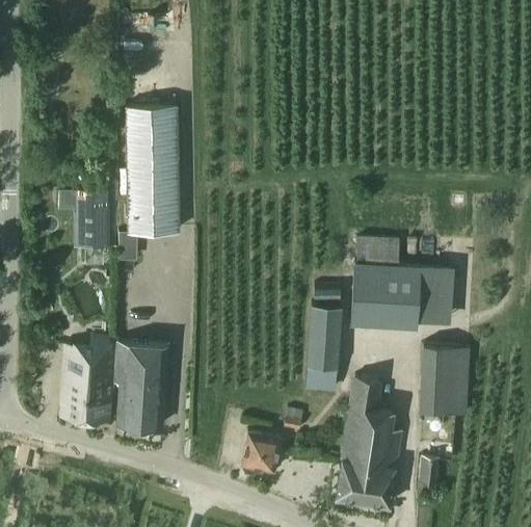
[(178,107),(125,108),(127,235),(180,234),(178,107)]
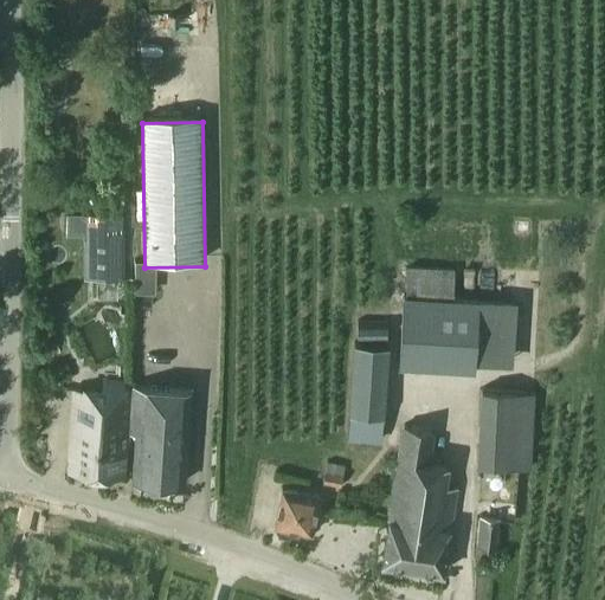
[(69,234),(96,236),(97,283),(121,283),(121,282),(135,283),(135,269),(126,269),(126,247),(122,247),(122,236),(111,236),(111,223),(69,221),(69,234)]
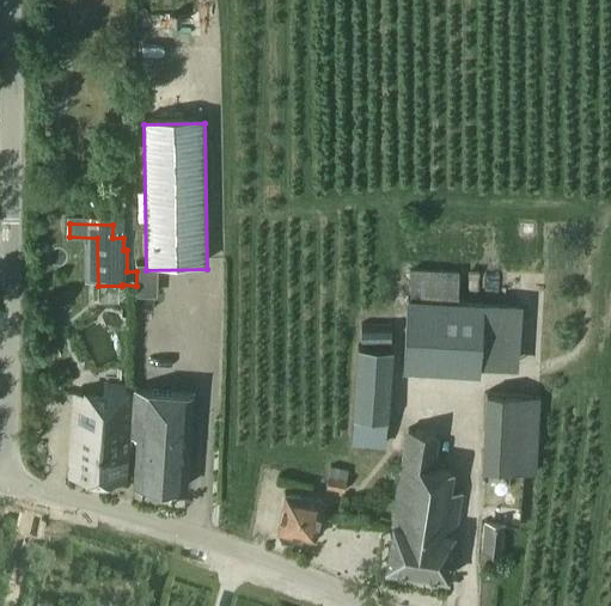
[(410,275),(410,304),(407,304),(402,375),(481,380),(482,373),(478,372),(483,307),(459,306),(460,277),(410,275)]
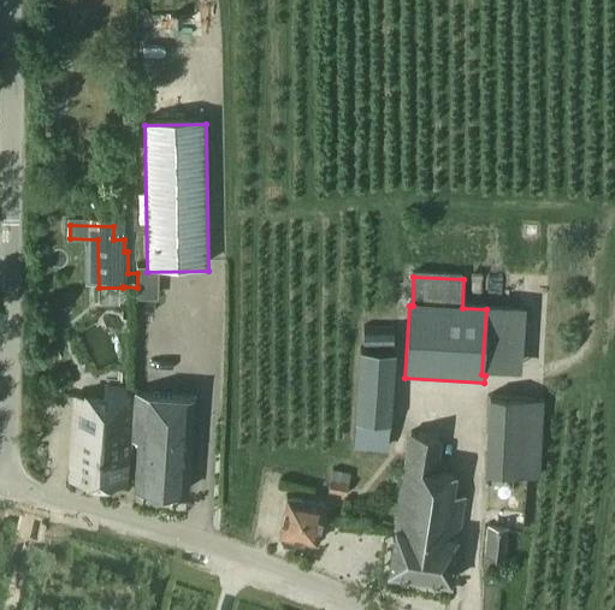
[(482,374),(485,375),(522,377),(527,312),(486,309),(482,374)]
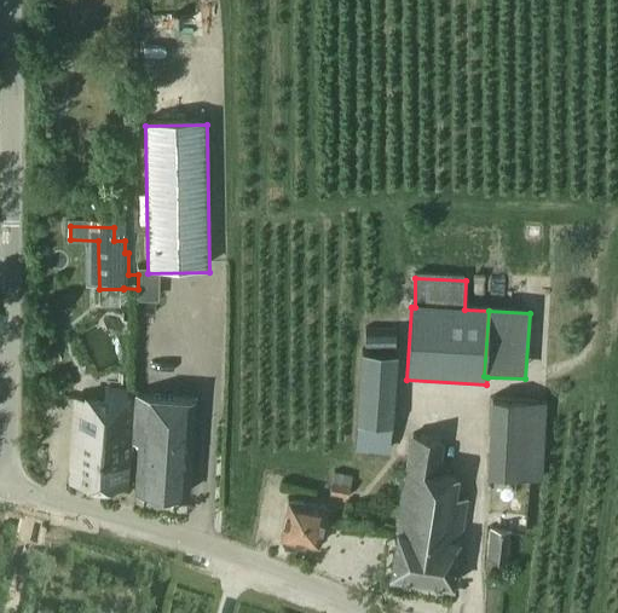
[(367,337),(367,350),(397,351),(397,337),(367,337)]
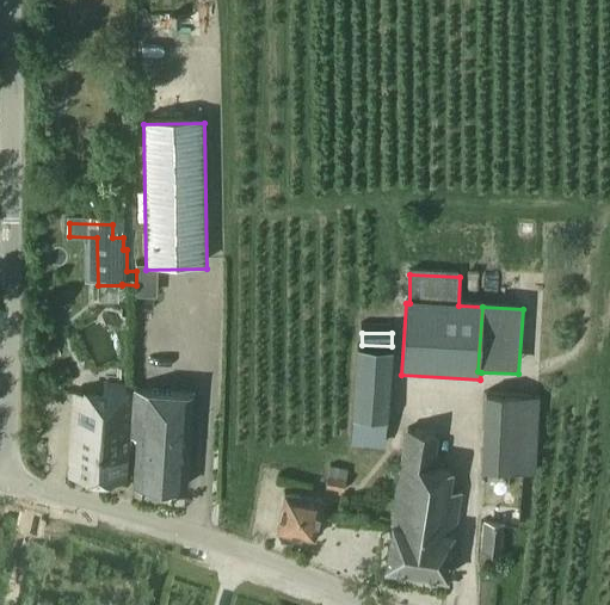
[(357,351),(352,423),(351,448),(387,450),(394,355),(357,351)]
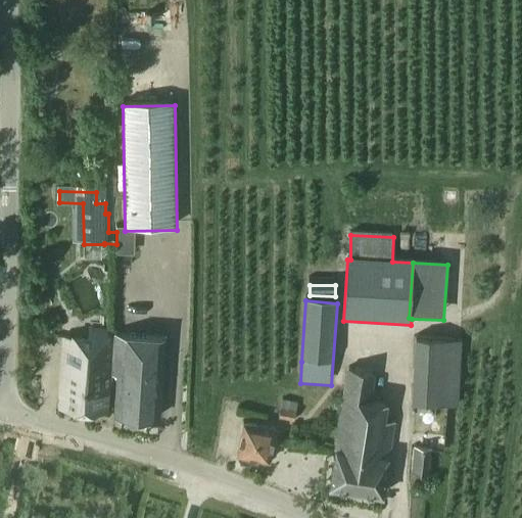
[(65,341),(63,377),(61,413),(107,417),(111,335),(90,334),(90,342),(65,341)]
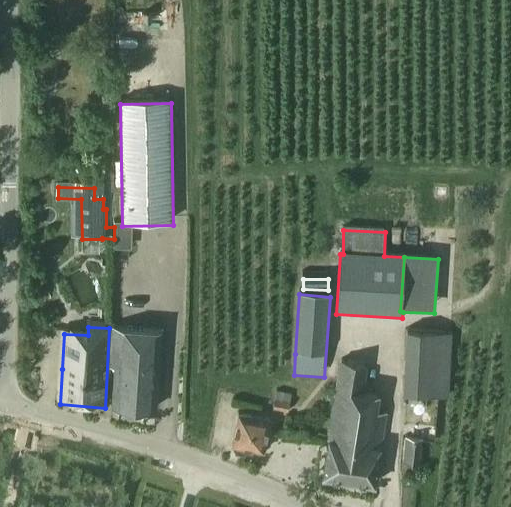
[(113,332),(111,369),(111,371),(115,371),(113,409),(156,412),(162,335),(113,332)]
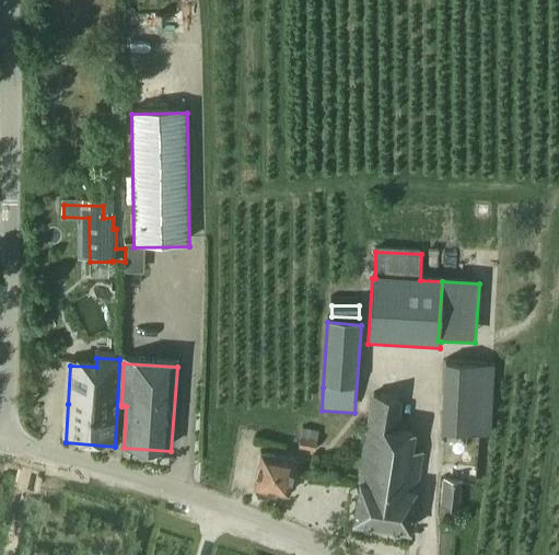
[(443,367),(442,404),(441,437),(491,439),(495,368),(443,367)]
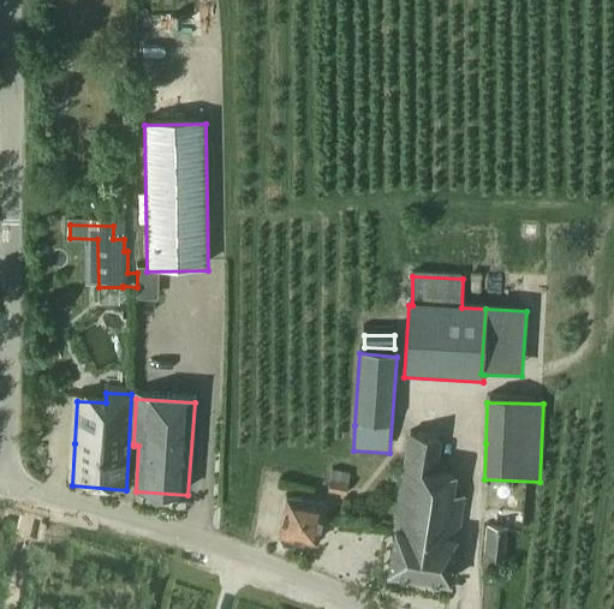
[(411,440),(410,443),(397,531),(395,531),(388,577),(451,587),(458,542),(464,502),(452,500),(455,479),(435,476),(440,445),(411,440)]
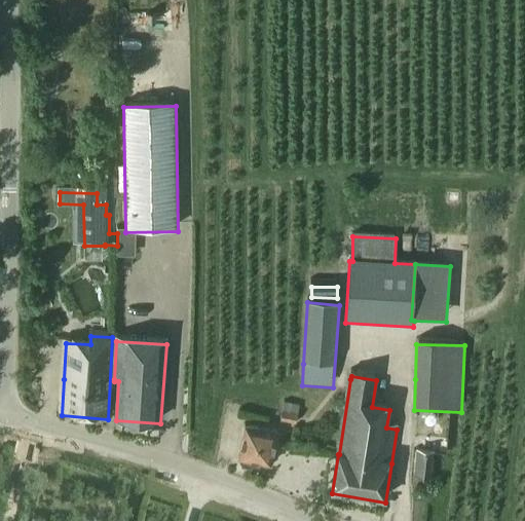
[(285,407),(280,425),(296,429),(300,410),(285,407)]
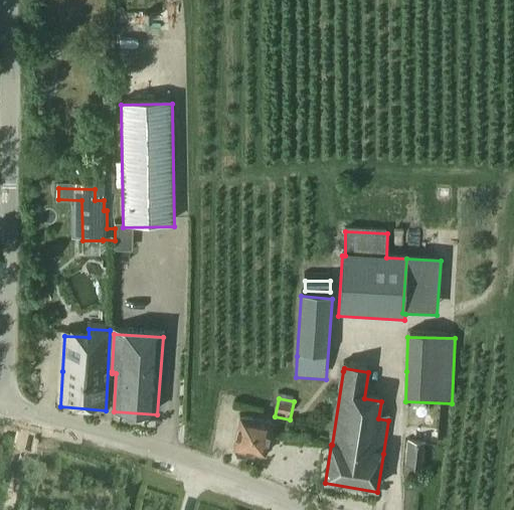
[(234,452),(235,452),(236,459),(244,461),(249,455),(266,458),(272,426),(239,419),(234,452)]
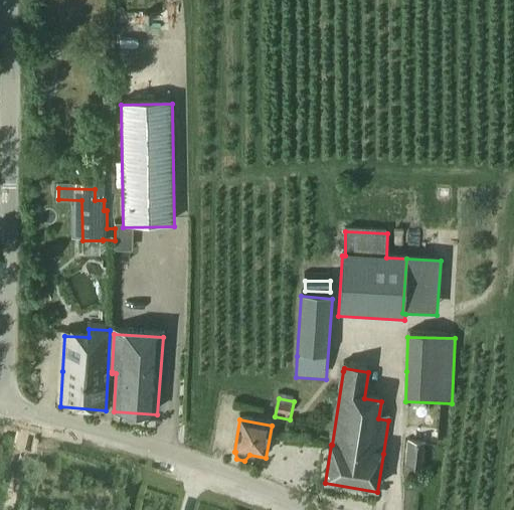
[(405,470),(419,471),(423,471),(425,446),(407,445),(405,470)]
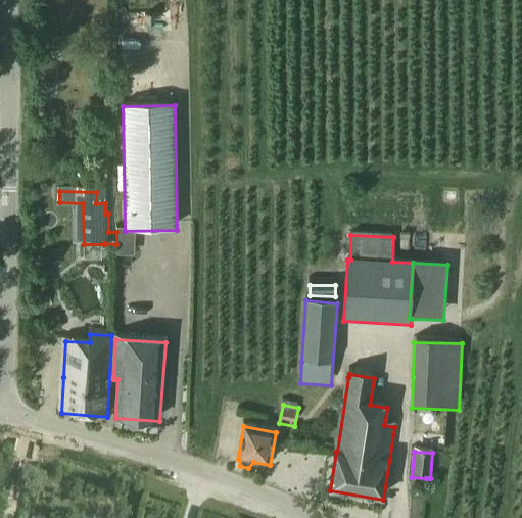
All buildings are outlined.
